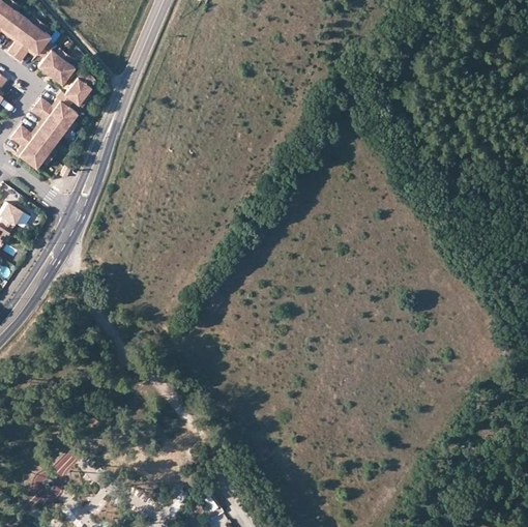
[(0,0),(0,20),(10,6),(3,1),(0,0)]
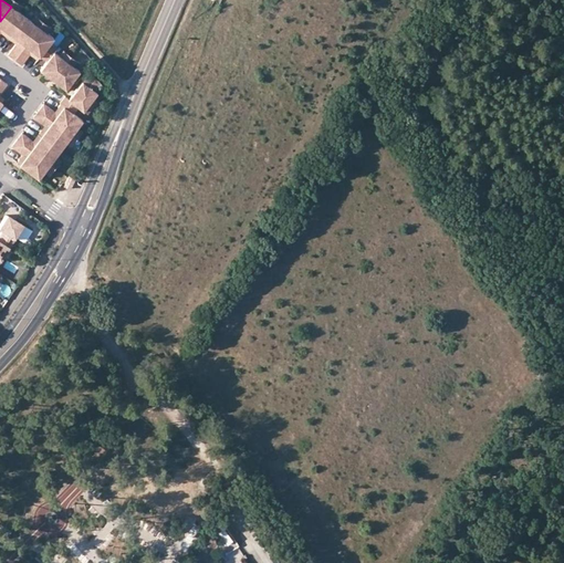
[(23,8),(14,1),(11,7),(19,13),(23,8)]
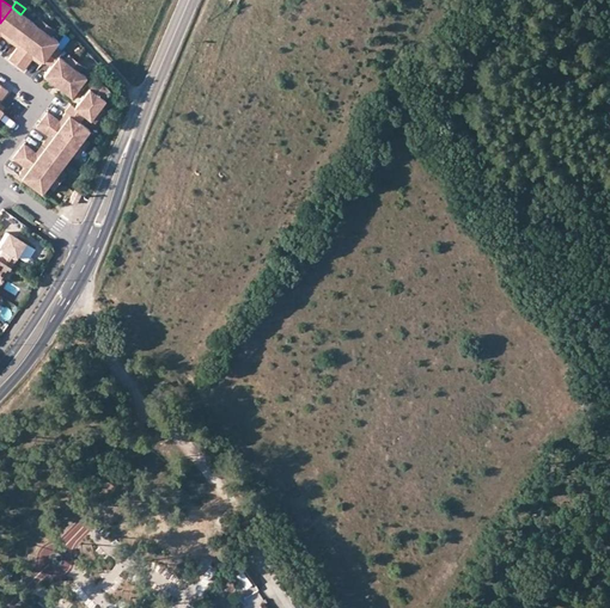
[(12,40),(28,19),(20,14),(12,7),(0,23),(0,38),(1,37),(1,35),(5,35),(12,40)]
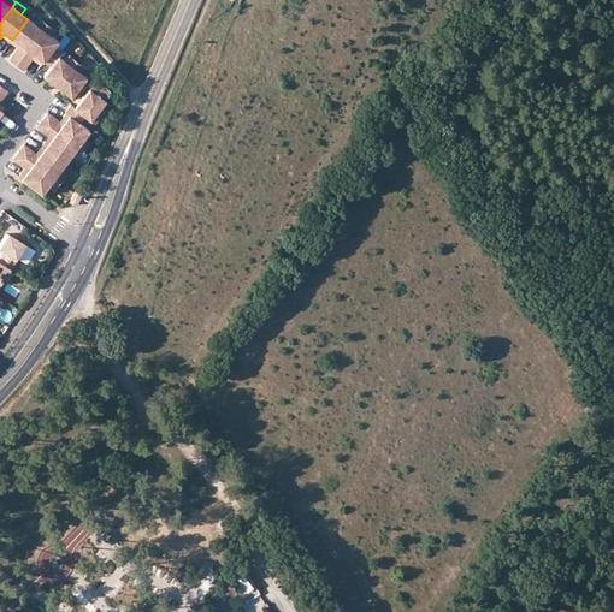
[(10,61),(17,67),(43,31),(35,25),(28,19),(12,40),(21,46),(21,49),(18,49),(10,61)]
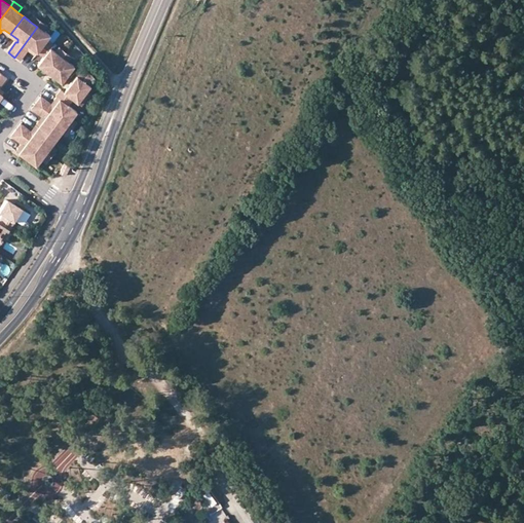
[(30,22),(37,27),(41,22),(34,16),(30,22)]
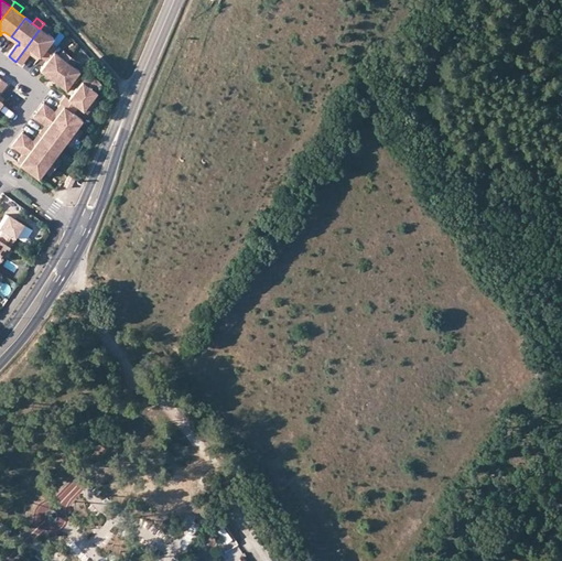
[(52,29),(44,23),(40,29),(47,34),(52,29)]
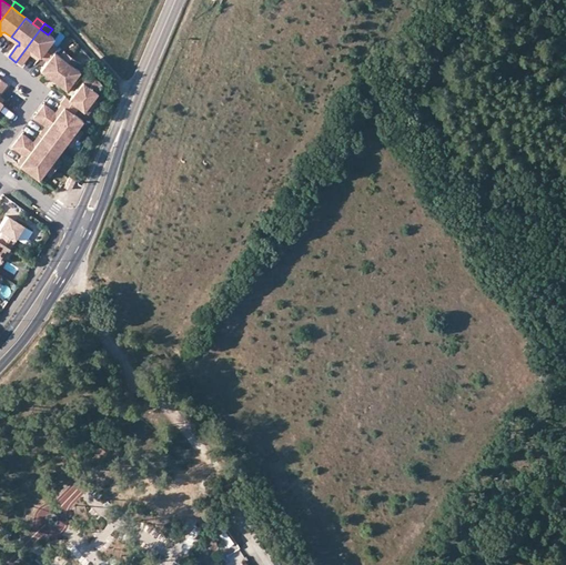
[(51,44),(54,40),(48,34),(40,29),(16,62),(22,67),(31,56),(30,54),(34,53),(41,59),(51,44)]
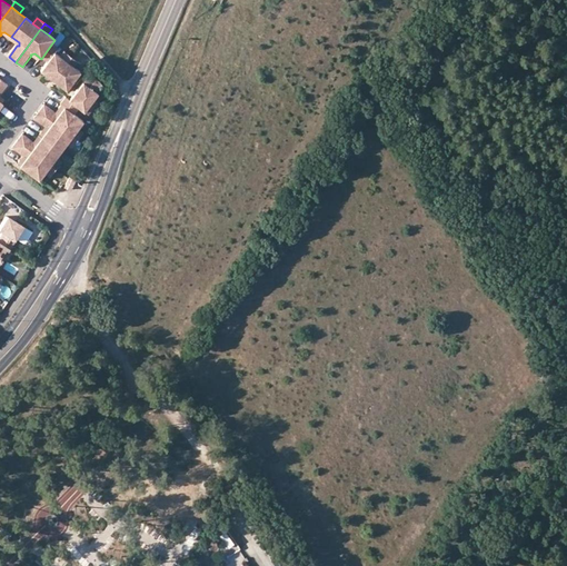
[(11,37),(9,40),(17,46),(19,46),(19,42),(11,37)]
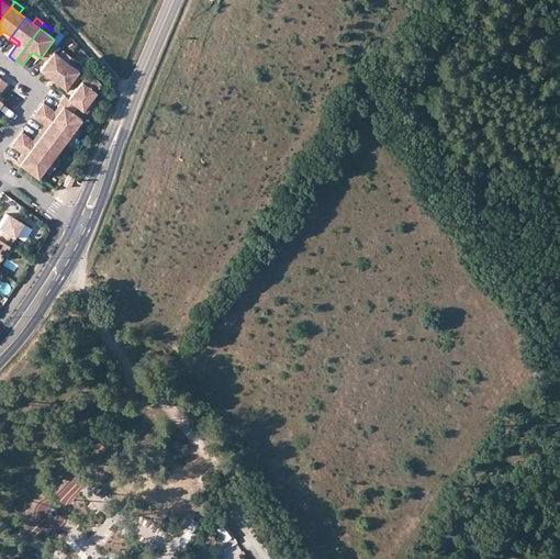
[(58,49),(51,44),(41,58),(47,63),(41,71),(54,81),(67,63),(59,57),(55,54),(58,49)]
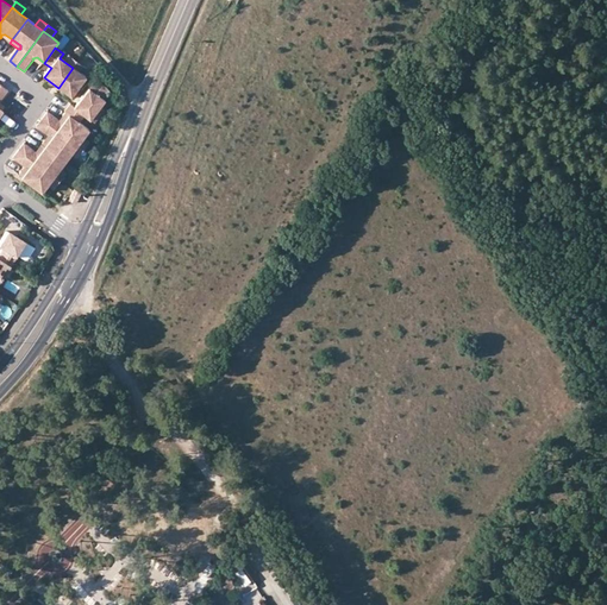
[(77,62),(69,56),(64,62),(73,68),(77,62)]
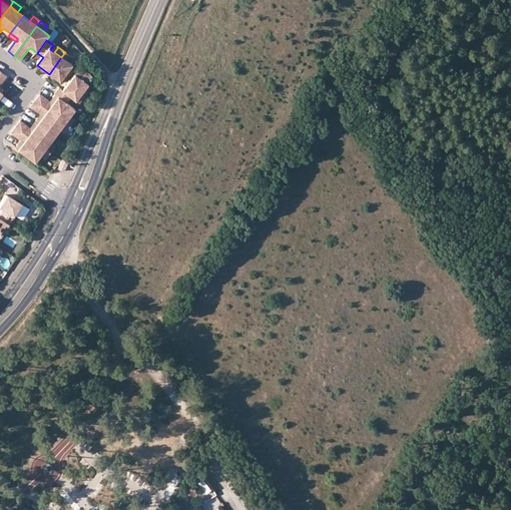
[(72,57),(65,52),(61,57),(68,62),(72,57)]
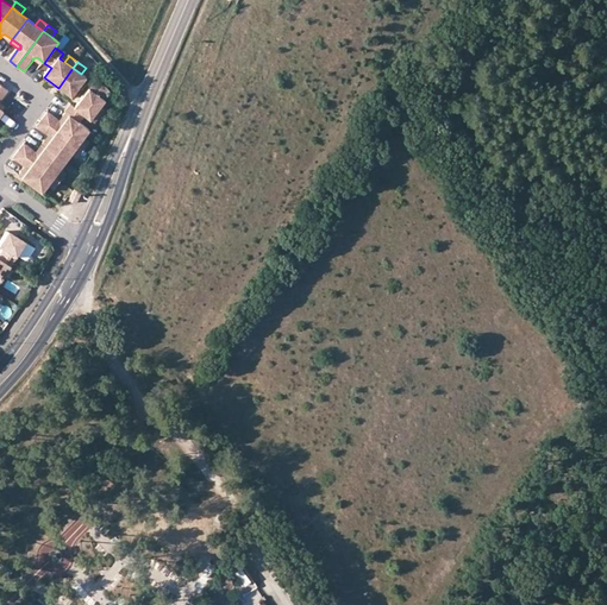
[(81,74),(73,68),(58,88),(72,98),(87,79),(81,74)]
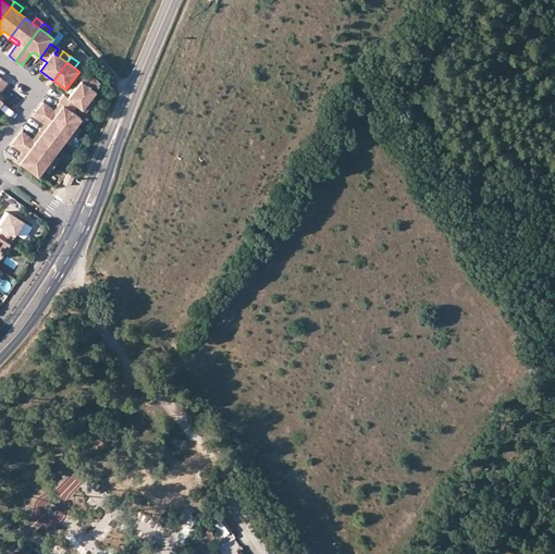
[(96,78),(88,73),(69,99),(64,97),(60,103),(61,105),(64,107),(73,113),(78,107),(83,111),(93,98),(97,93),(95,91),(100,84),(96,78)]
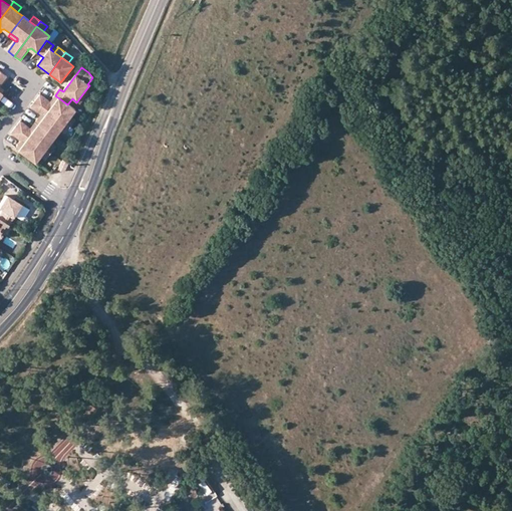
[(88,93),(85,90),(76,102),(80,104),(88,93)]
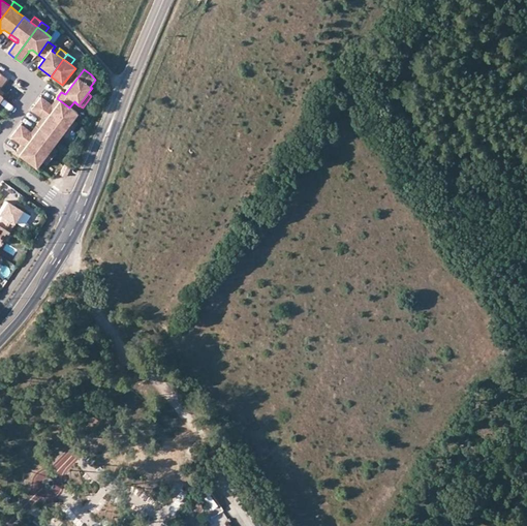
[(41,99),(37,105),(68,128),(73,121),(78,114),(69,107),(61,101),(56,107),(53,109),(52,106),(41,99)]
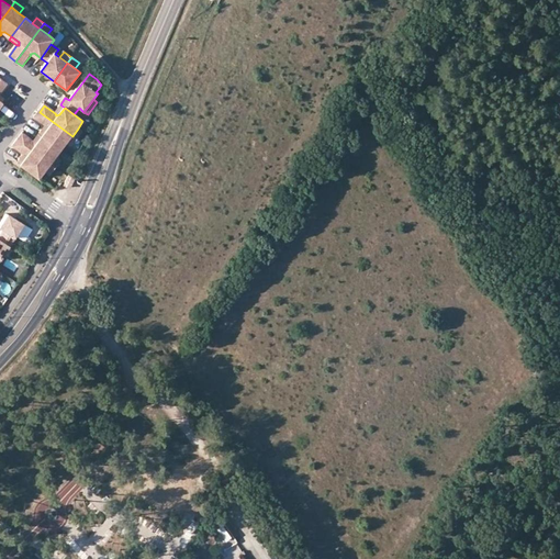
[(65,108),(62,105),(55,113),(56,115),(59,114),(65,108)]
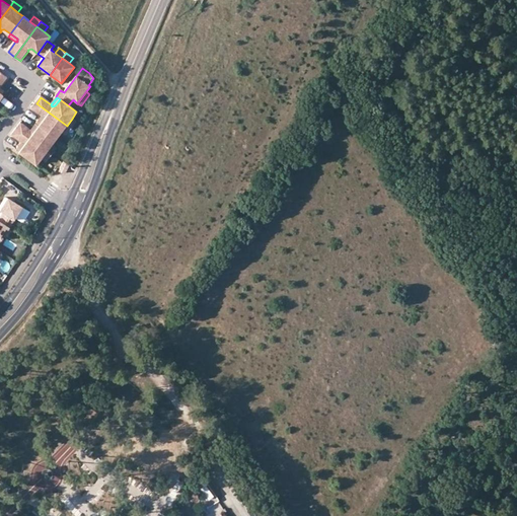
[(40,126),(57,139),(61,133),(67,126),(37,103),(31,109),(42,117),(44,117),(44,120),(40,126)]
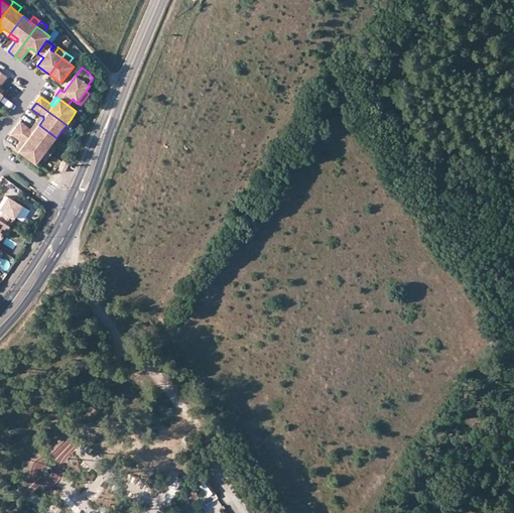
[(67,125),(72,129),(77,122),(72,118),(67,125)]
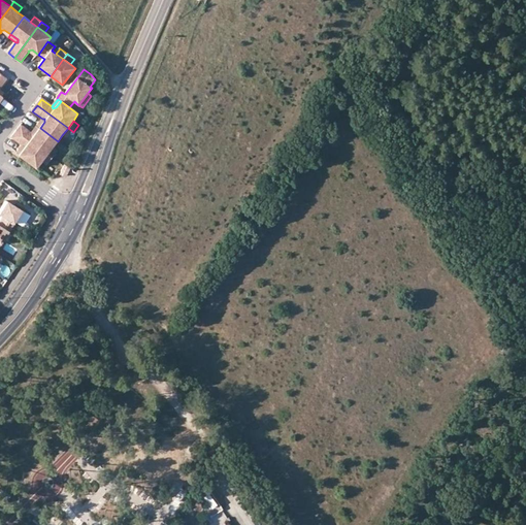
[(22,126),(17,132),(47,155),(53,148),(58,141),(40,128),(35,135),(32,135),(32,133),(22,126)]
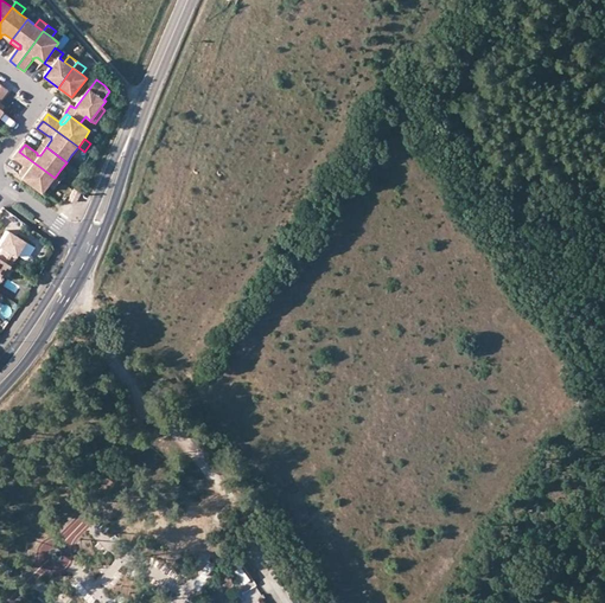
[(46,147),(43,145),(37,153),(37,155),(40,155),(46,147)]
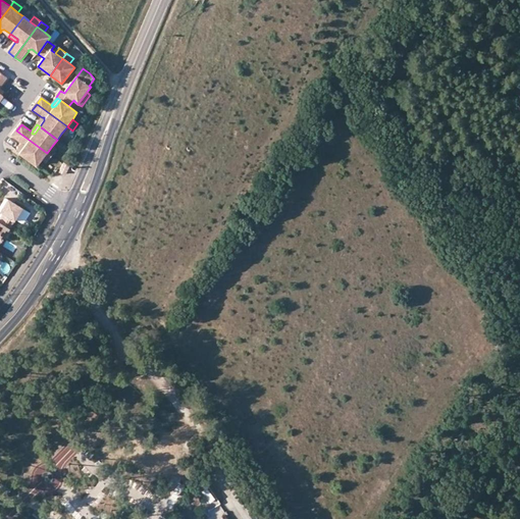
[(72,131),(67,126),(61,134),(66,138),(72,131)]
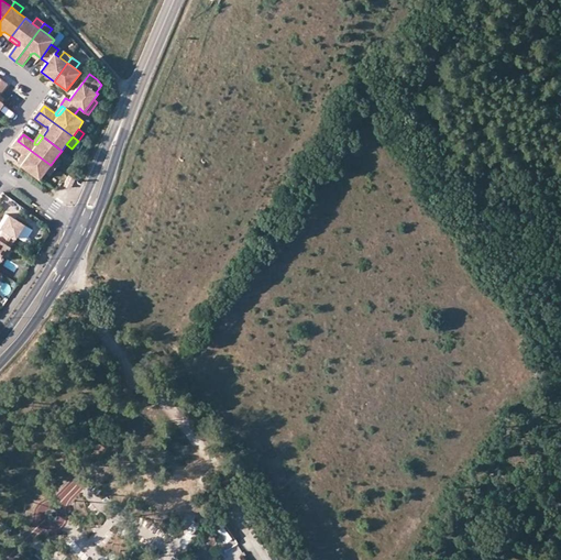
[(21,166),(40,179),(45,173),(51,165),(18,141),(13,147),(24,156),(25,155),(26,158),(21,166)]
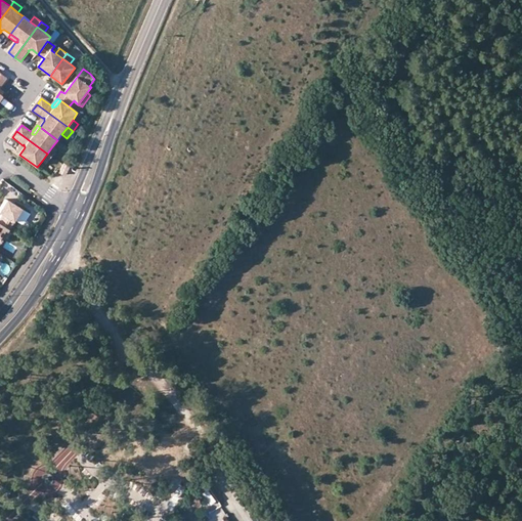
[(52,146),(47,154),(52,158),(57,150),(52,146)]
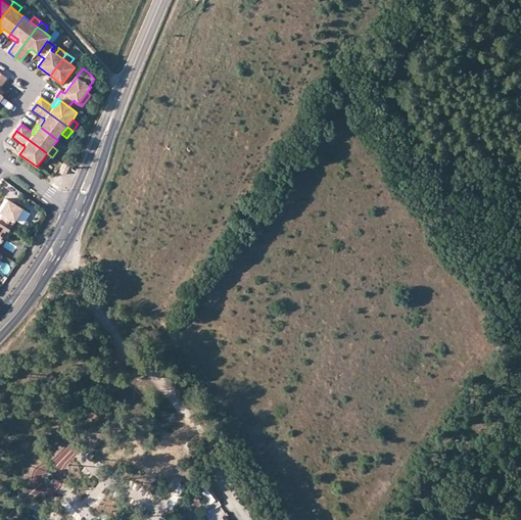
[(47,164),(52,157),(47,153),(42,160),(47,164)]
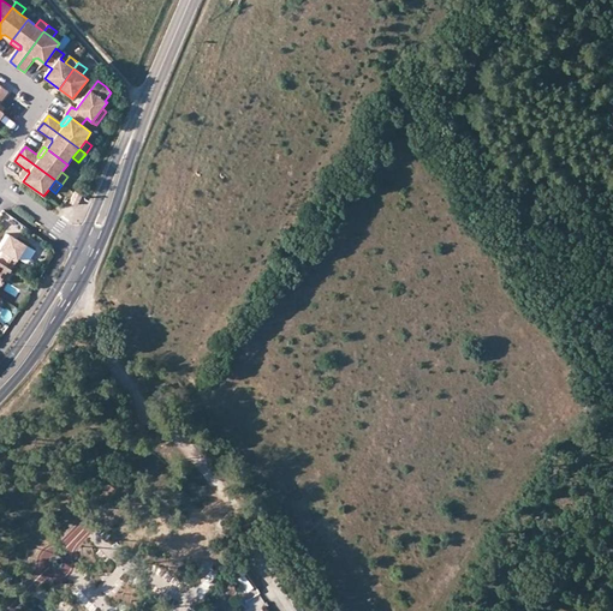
[(77,193),(72,204),(78,208),(83,197),(77,193)]
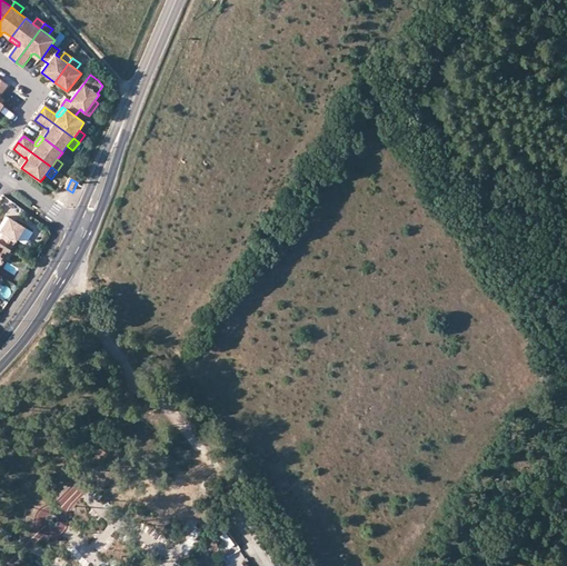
[(0,235),(5,238),(0,244),(0,246),(10,254),(12,254),(18,245),(17,245),(17,244),(26,230),(9,220),(5,227),(0,234),(0,235)]
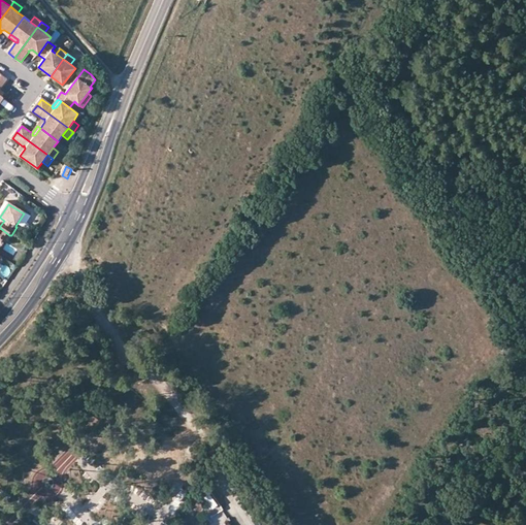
[(32,220),(24,214),(15,226),(25,231),(32,220)]
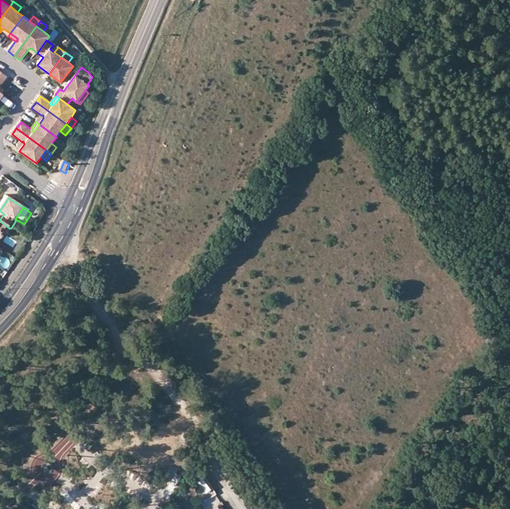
[(0,244),(2,240),(9,228),(0,221),(0,244)]
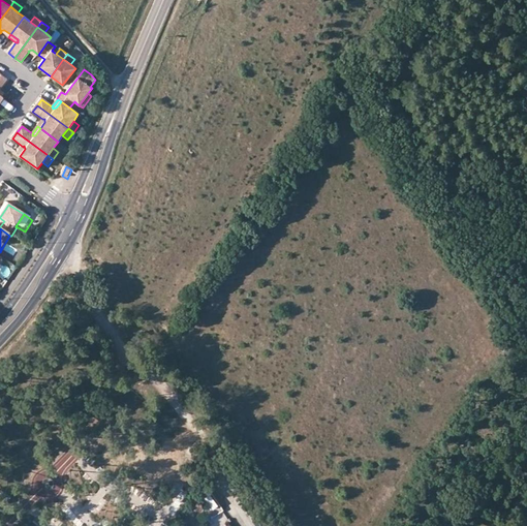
[(218,503),(209,511),(215,519),(224,513),(218,503)]
